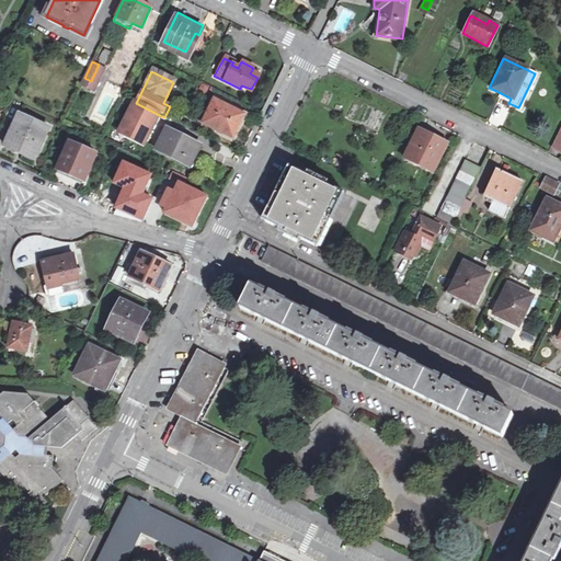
[(508,103),(511,99),(499,92),(496,96),(508,103)]
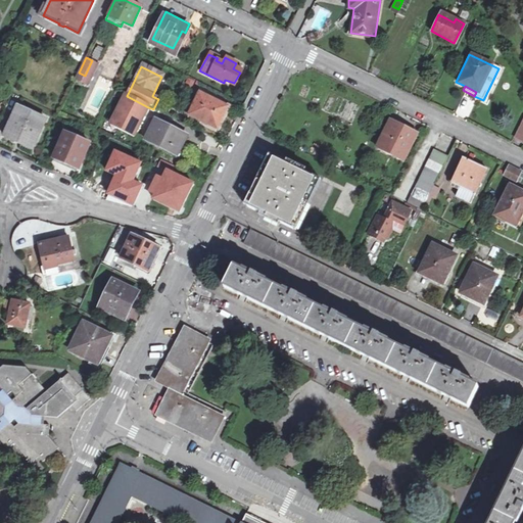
[(214,102),(200,95),(198,94),(187,116),(215,130),(226,108),(214,102)]
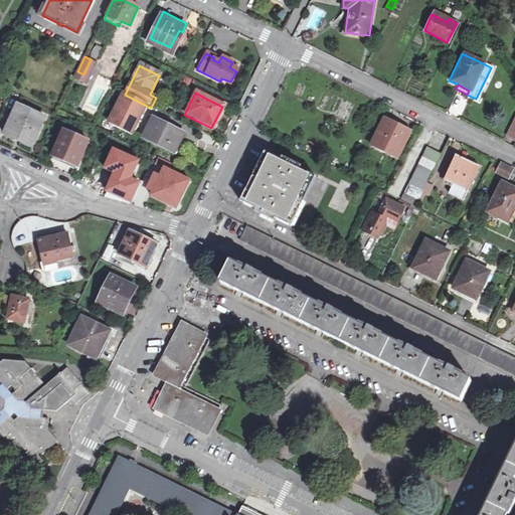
[(125,95),(123,94),(106,127),(129,139),(146,106),(125,95)]
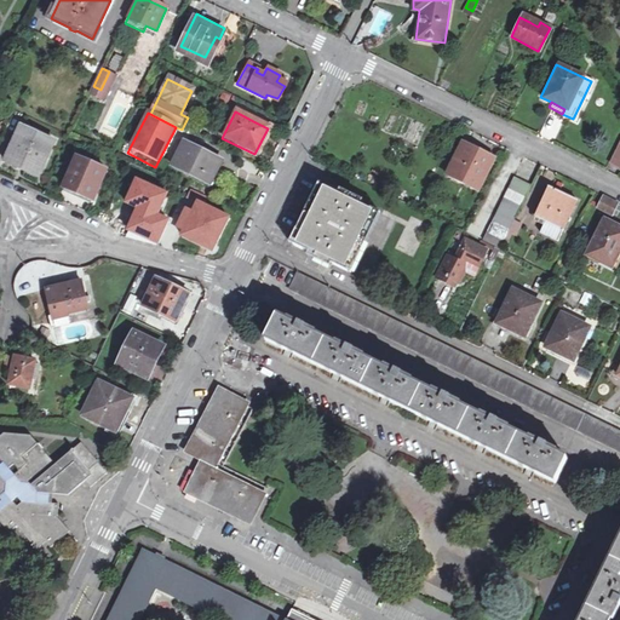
[(5,164),(36,179),(53,145),(22,130),(5,164)]
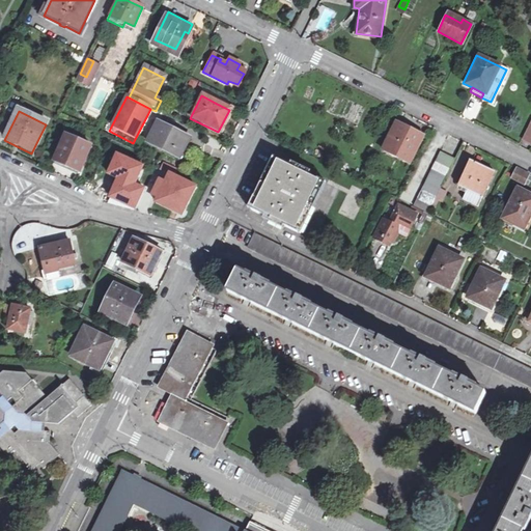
[(530,142),(530,119),(522,138),(530,142)]
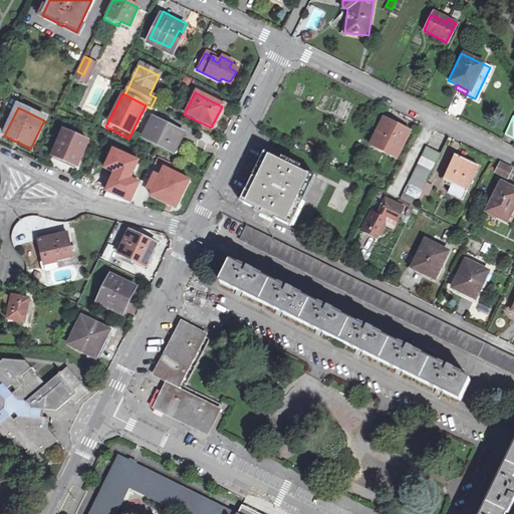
[(141,141),(178,159),(189,138),(152,119),(141,141)]
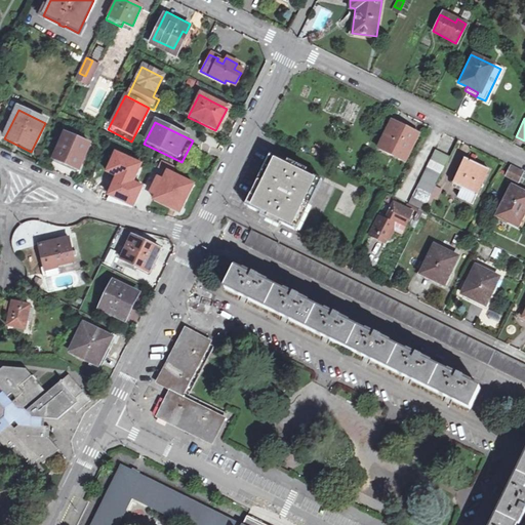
[(378,149),(403,161),(415,134),(392,122),(378,149)]
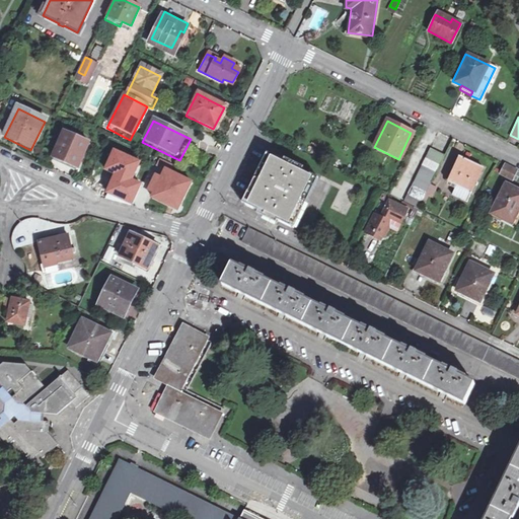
[(55,159),(77,169),(89,145),(66,135),(55,159)]
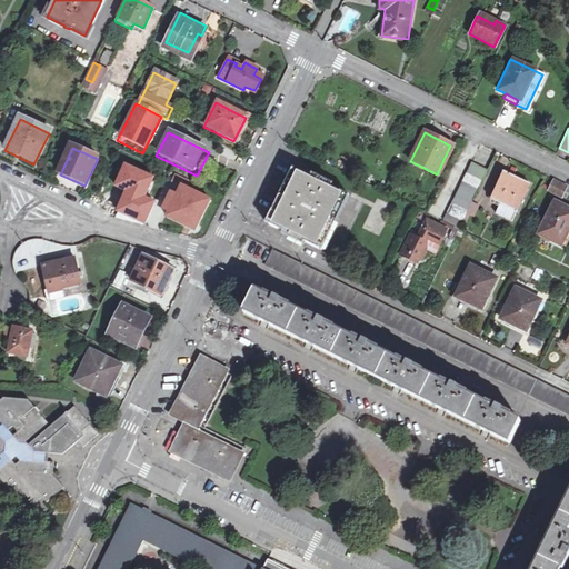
[(451,226),(456,228),(485,170),(470,162),(441,220),(451,226)]
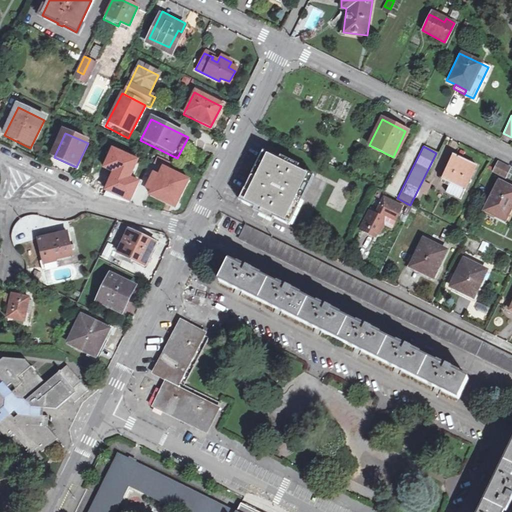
[(138,160),(113,149),(105,168),(116,173),(108,191),(130,201),(138,182),(130,178),(138,160)]
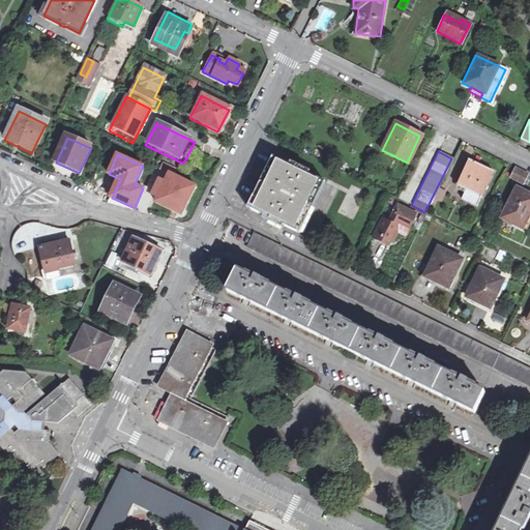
[(270,219),(295,231),(320,180),(295,168),(295,167),(293,165),(292,167),(274,158),(249,209),(267,217),(266,219),(269,221),(270,219)]
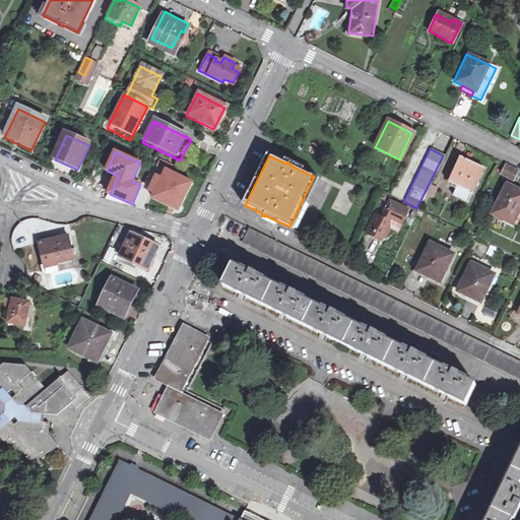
[(465,201),(480,170),(458,158),(447,181),(454,185),(450,194),(465,201)]
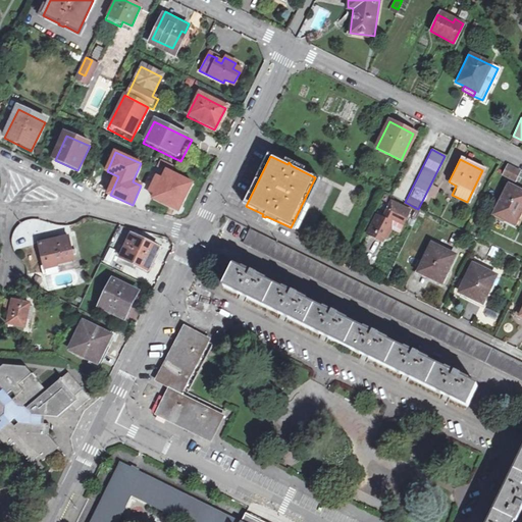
[(518,171),(506,165),(501,174),(513,180),(518,171)]
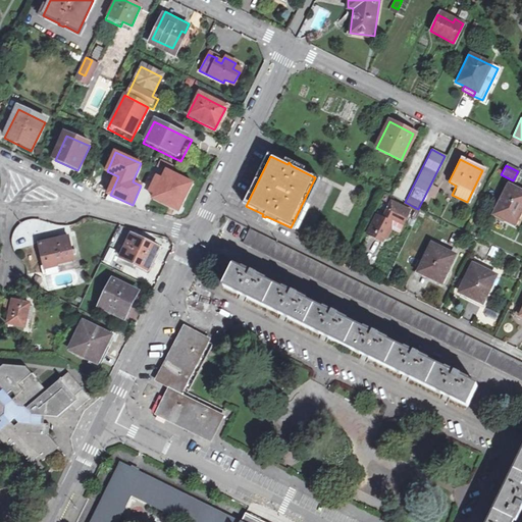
[(151,201),(176,214),(191,187),(165,173),(161,183),(156,179),(149,193),(154,196),(151,201)]
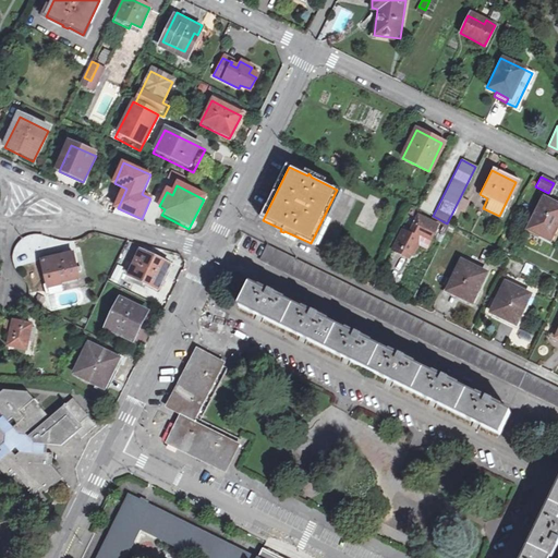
[(526,229),(546,239),(554,225),(557,215),(557,206),(542,198),(526,229)]
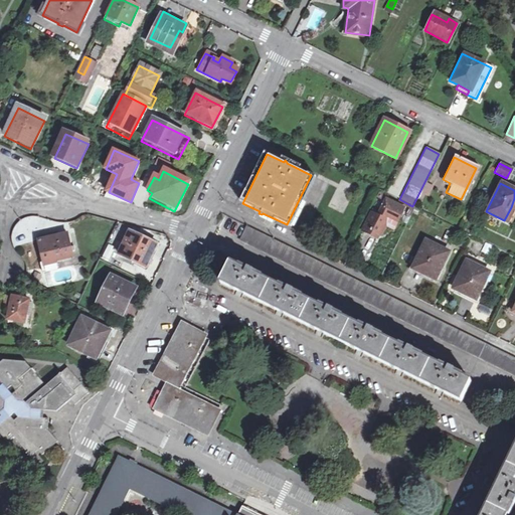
[(367,212),(358,229),(374,236),(382,223),(386,225),(388,220),(394,223),(402,206),(384,198),(375,215),(367,212)]
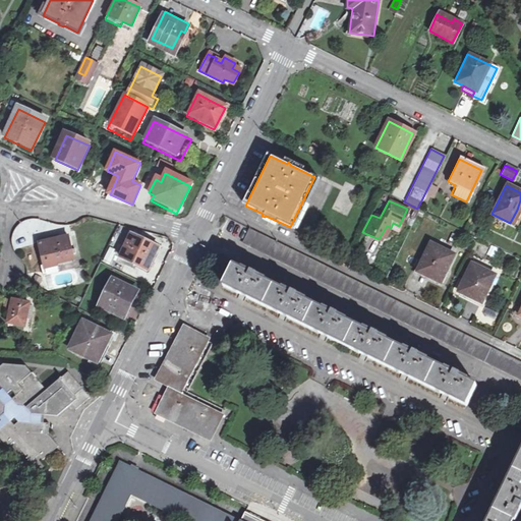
[(520,211),(517,210),(510,223),(515,225),(520,213),(520,211)]
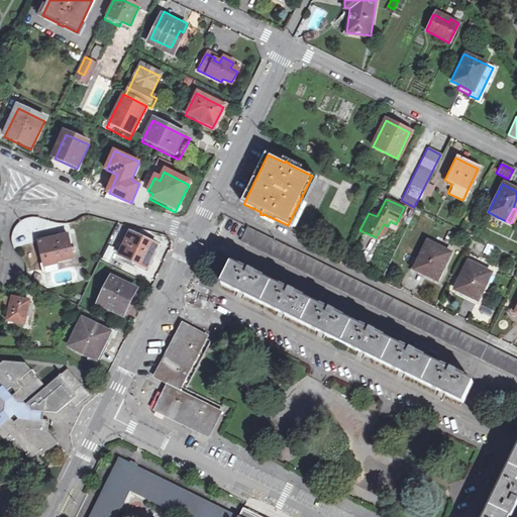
[(239,241),(516,377),(516,359),(483,342),(374,289),(338,272),(247,226),(239,241)]
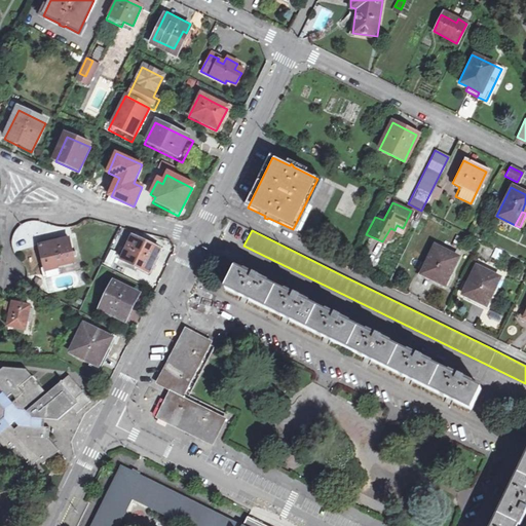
[(121,259),(149,272),(159,252),(132,237),(121,259)]
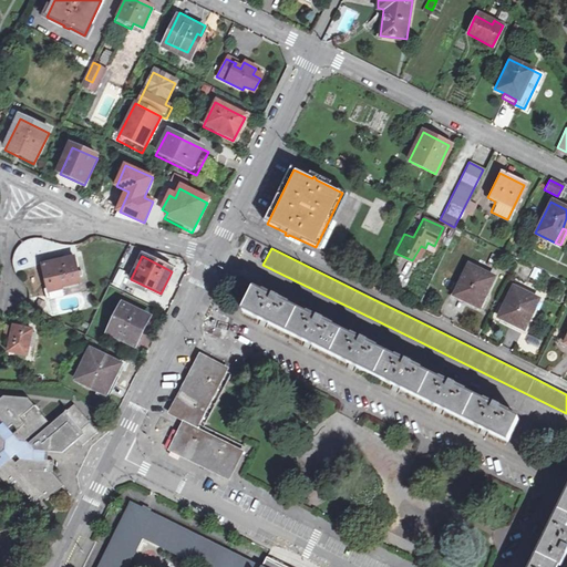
[(75,275),(72,259),(40,266),(45,292),(45,296),(42,296),(43,301),(60,298),(58,290),(78,286),(76,279),(80,279),(79,275),(75,275)]
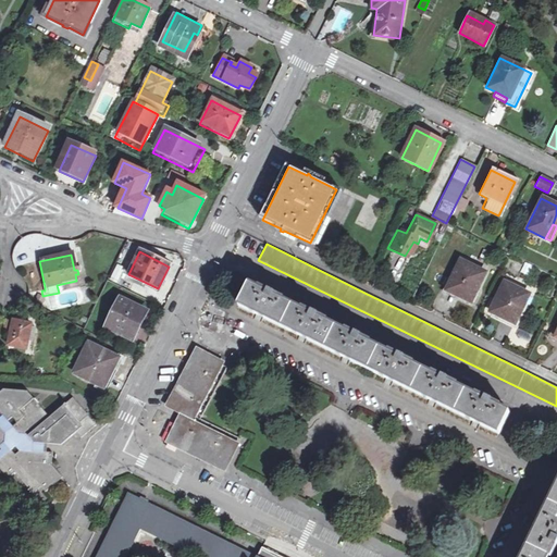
[(444,291),(468,301),(481,275),(457,263),(444,291)]
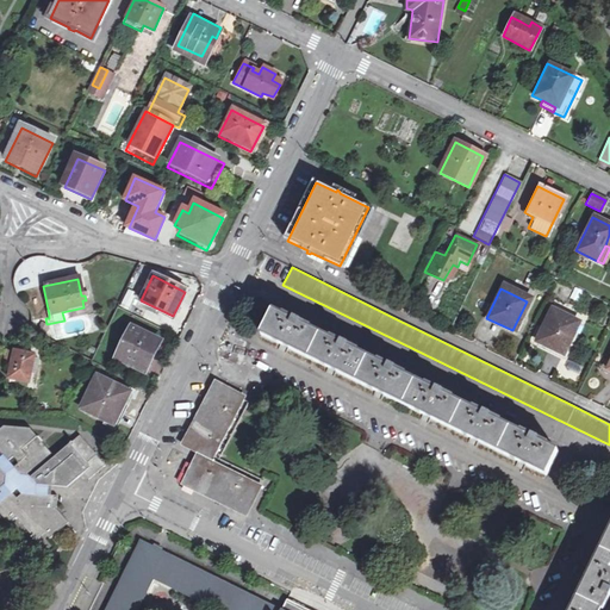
[(122,307),(131,311),(137,293),(128,290),(122,307)]
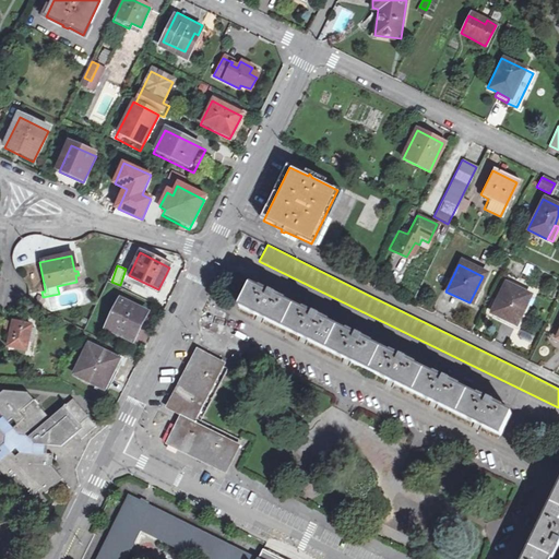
[(488,312),(513,324),(526,298),(501,285),(488,312)]
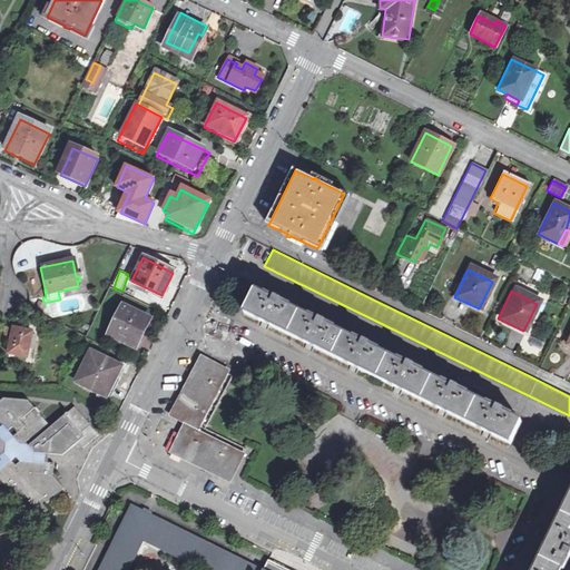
[(244,314),(512,444),(522,422),(504,414),(505,411),(499,408),(497,410),(461,392),(462,390),(454,385),(453,389),(418,371),(419,369),(410,364),(409,366),(371,349),(372,346),(364,342),(363,344),(326,326),(327,324),(320,320),(318,323),(282,304),(283,302),(274,298),(273,301),(254,292),(244,314)]
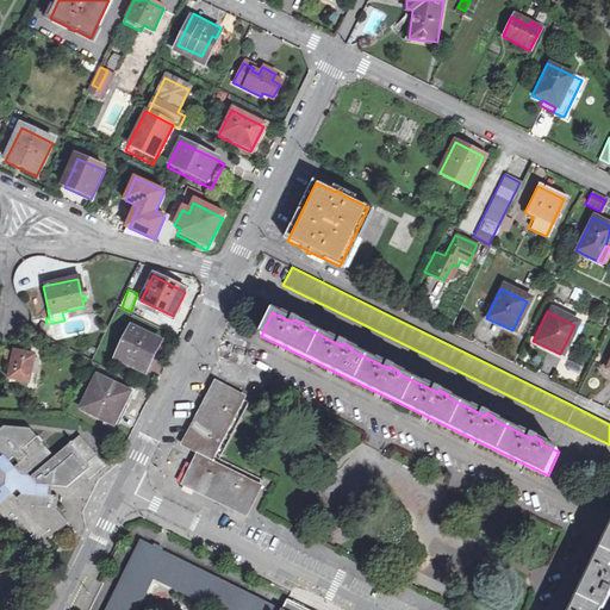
[(116,361),(144,374),(161,343),(131,329),(116,361)]
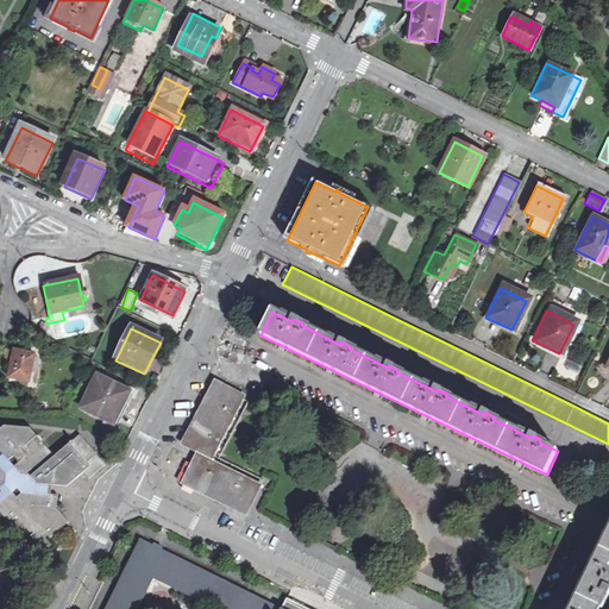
[(7,378),(26,382),(33,356),(14,352),(7,378)]
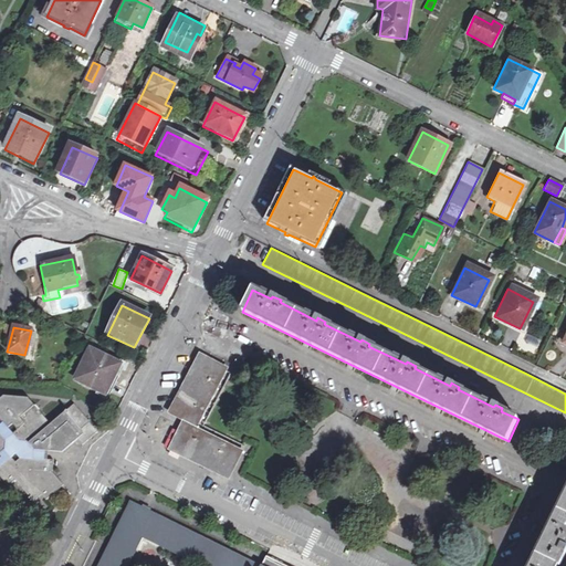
[(76,380),(104,395),(118,366),(90,352),(76,380)]
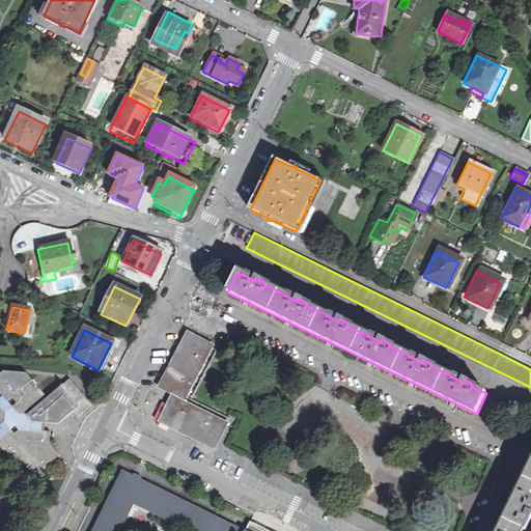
[(187,337),(162,387),(183,397),(207,347),(187,337)]
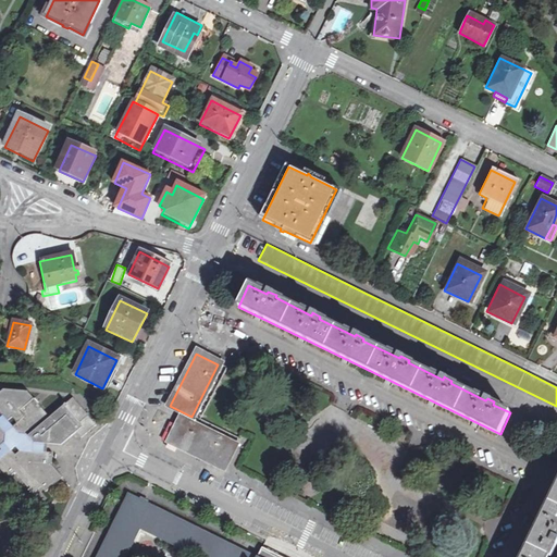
[(0,391),(0,413),(8,421),(13,417),(17,422),(12,428),(19,435),(26,435),(48,417),(26,391),(2,388),(0,391)]
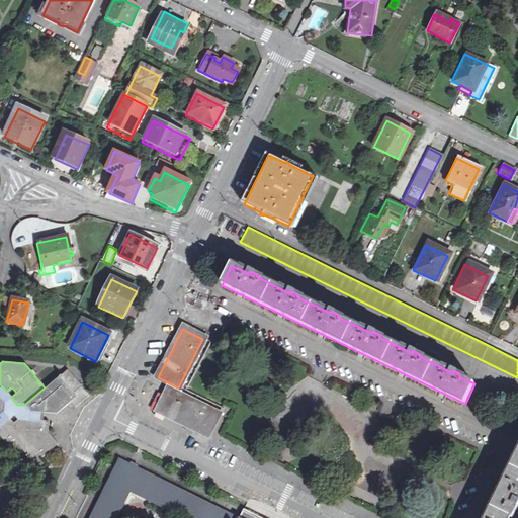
[(66,370),(45,387),(24,405),(27,409),(30,412),(54,414),(68,402),(72,406),(76,403),(85,395),(77,385),(66,370)]
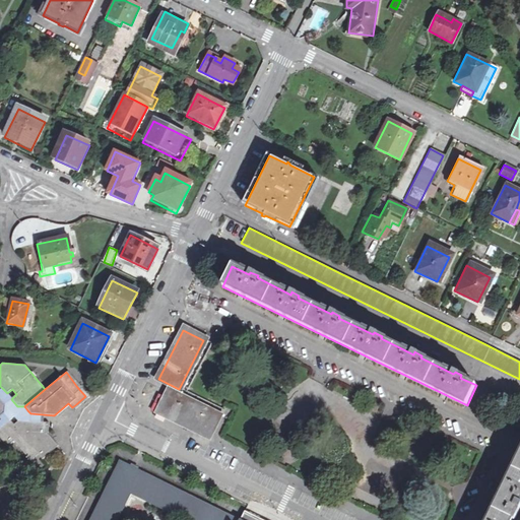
[(167,394),(157,412),(208,437),(217,418),(167,394)]
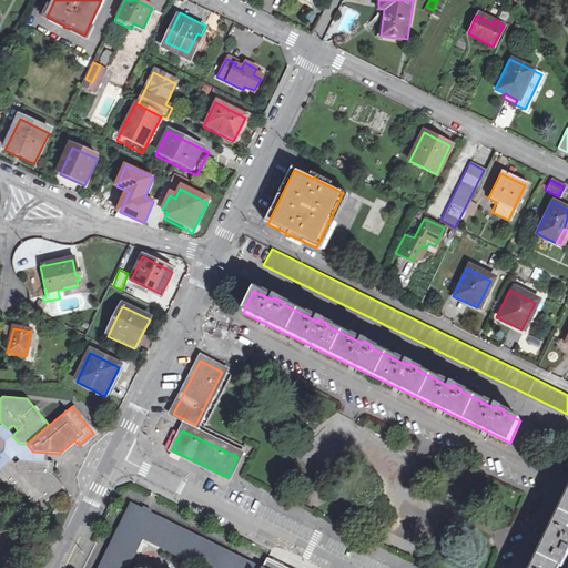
[(9,458),(0,465),(0,480),(6,488),(12,483),(30,505),(40,497),(44,503),(62,488),(50,473),(51,462),(48,462),(20,458),(13,464),(9,458)]
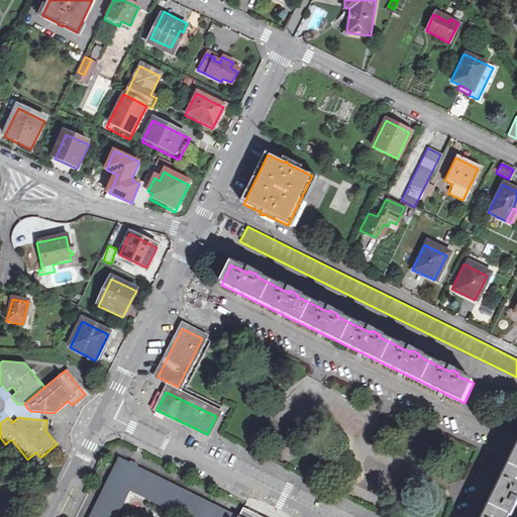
[(516,448),(483,516),(507,516),(516,499),(516,498),(516,448)]
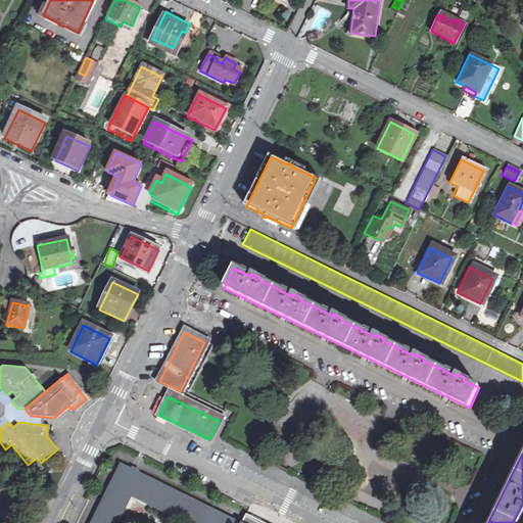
[(109,484),(90,522),(117,522),(132,495),(188,522),(239,522),(120,464),(109,484)]
